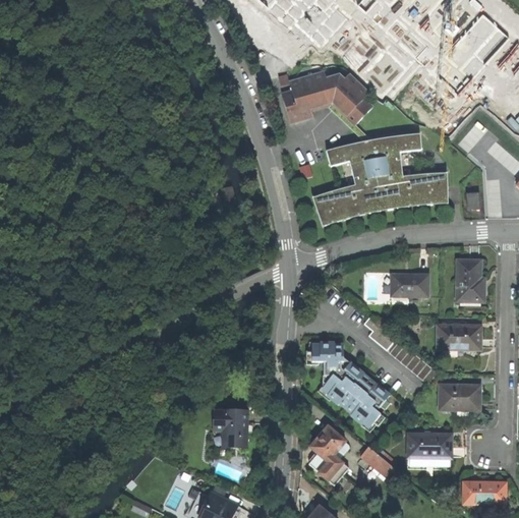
[(352,122),(371,104),(362,96),(367,90),(348,71),(344,76),(338,71),(325,76),(323,68),(287,78),(290,87),(279,90),(283,104),(287,103),(294,101),(292,94),(303,91),(307,105),(331,98),(337,103),(335,104),(352,122)]
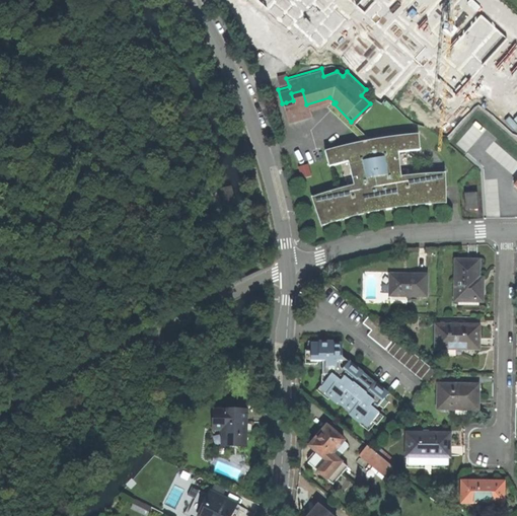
[(366,139),(323,149),(327,165),(347,161),(352,185),(310,197),(319,225),(388,208),(446,200),(443,170),(401,174),(397,150),(419,148),(417,132),(366,139)]
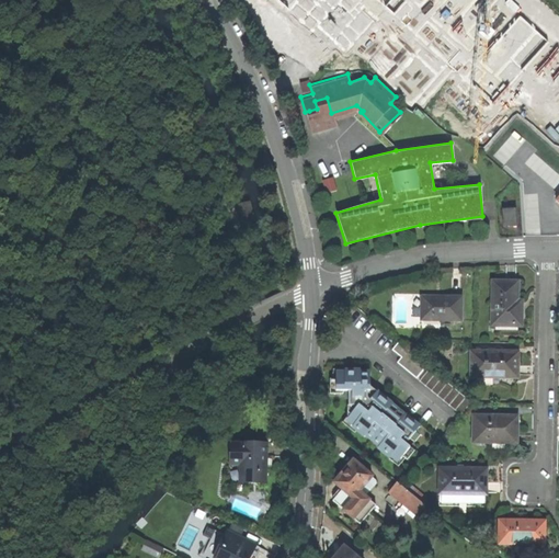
[(505,224),(516,223),(515,207),(504,207),(505,224)]
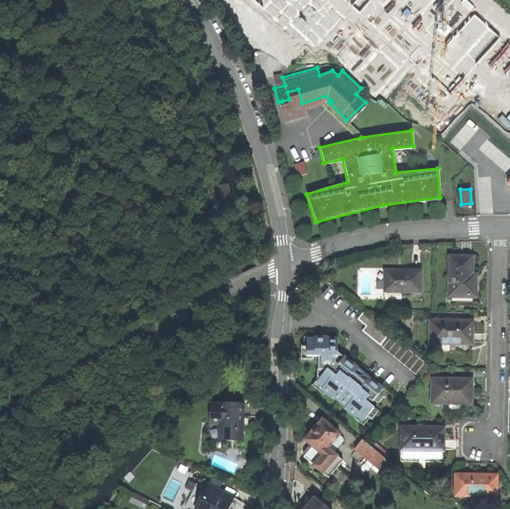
[(444,296),(474,296),(475,269),(472,269),(472,250),(445,250),(444,296)]
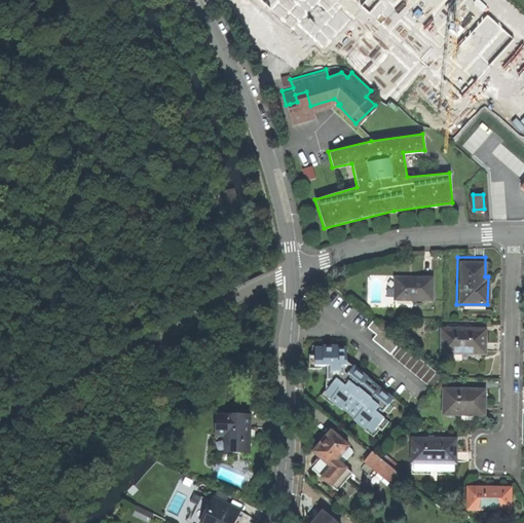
[(394,278),(394,299),(431,299),(431,276),(419,276),(410,276),(410,279),(394,278)]
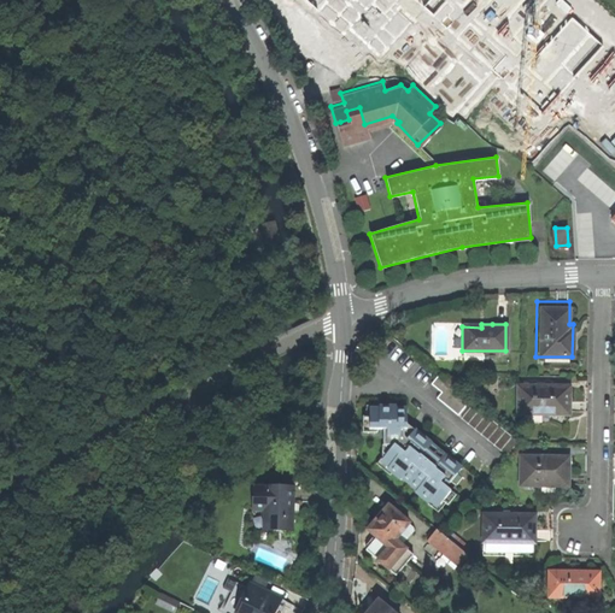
[(437,372),(429,382),(440,392),(435,398),(457,414),(469,399),(437,372)]
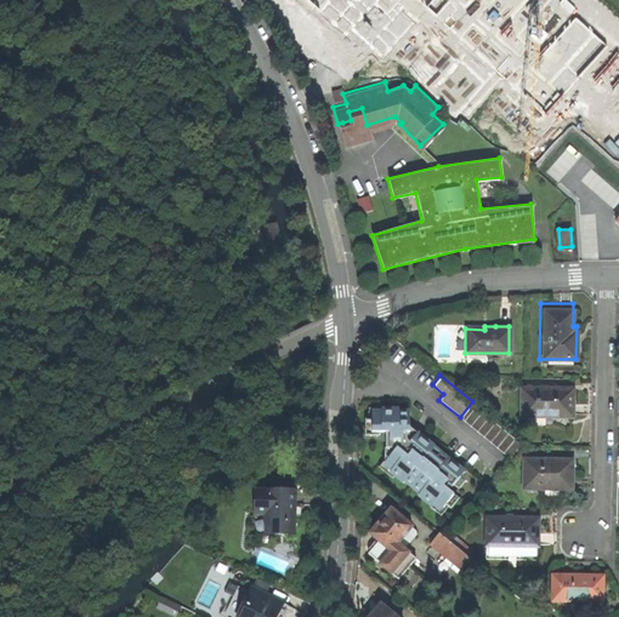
[(573,382),(518,382),(518,415),(573,415),(573,382)]
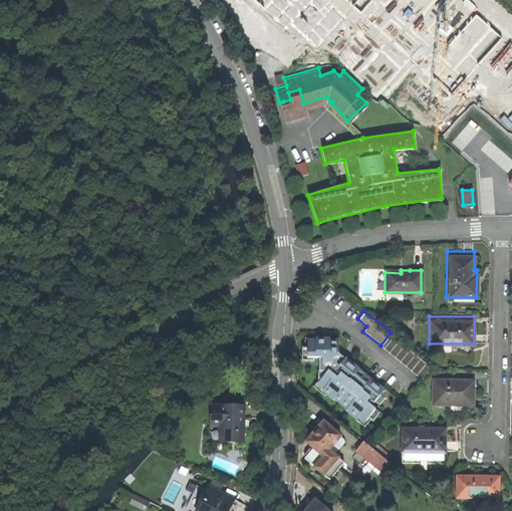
[(338,334),(301,335),(301,358),(319,357),(319,360),(320,368),(329,365),(333,368),(336,364),(335,357),(339,357),(338,334)]
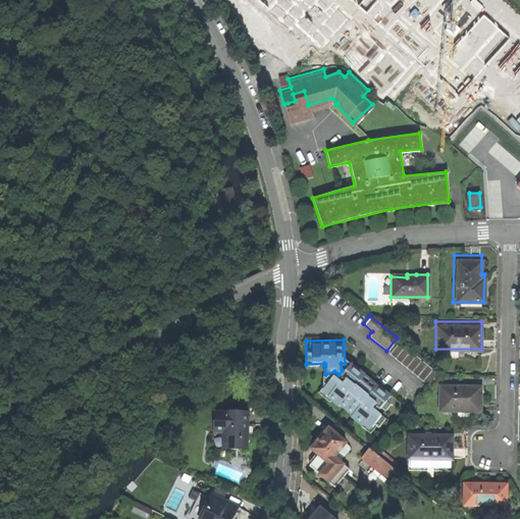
[(400,340),(391,352),(427,384),(437,372),(400,340)]
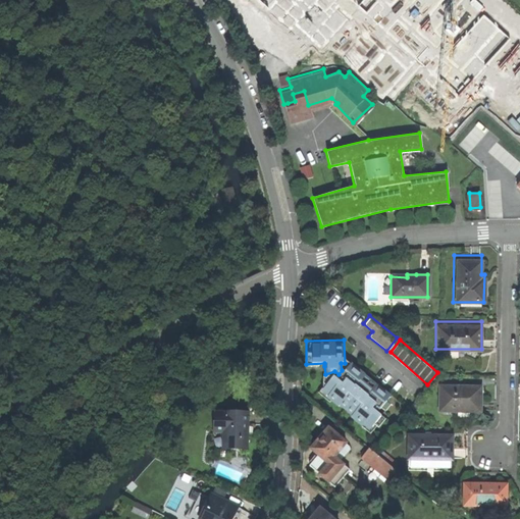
[(351,361),(343,371),(358,382),(382,402),(385,399),(390,393),(351,361)]
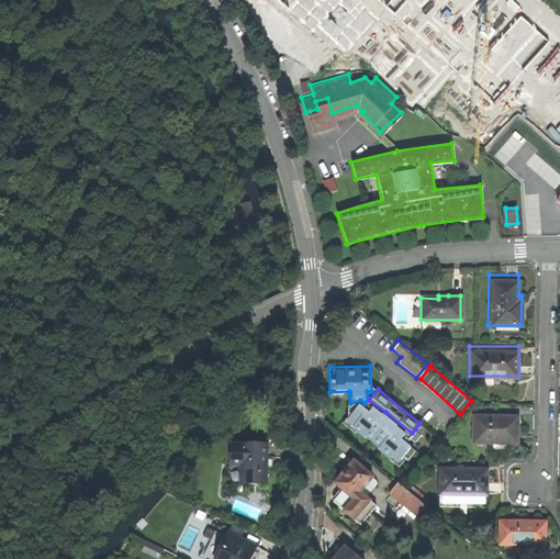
[(360,400),(343,422),(395,462),(410,445),(405,442),(409,437),(412,433),(385,412),(369,400),(368,399),(365,403),(360,400)]
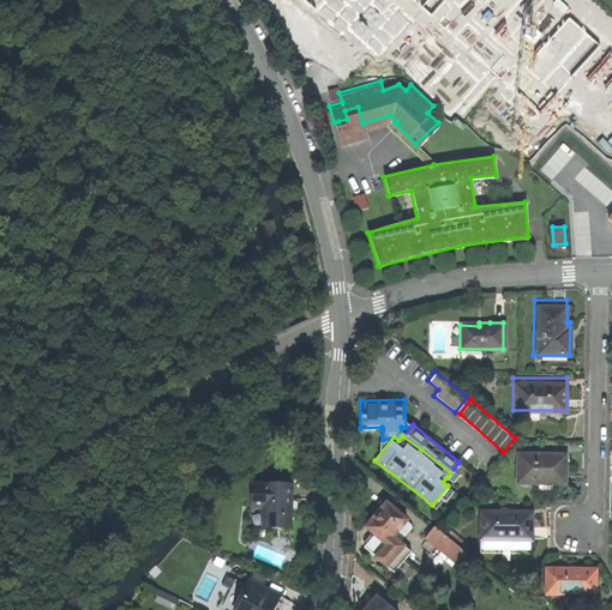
[(515,447),(514,481),(565,482),(567,448),(515,447)]
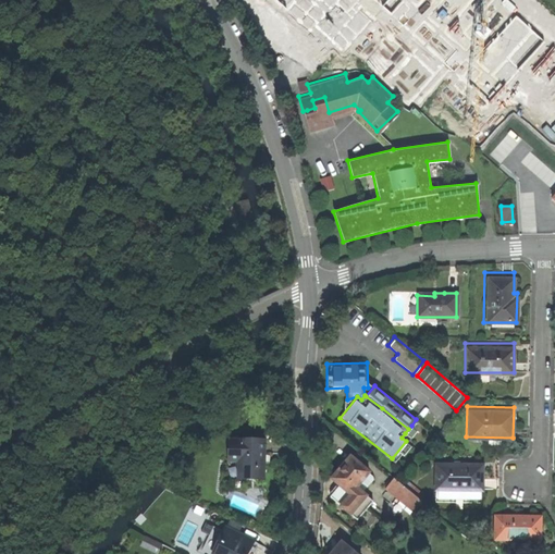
[(417,429),(411,426),(408,429),(405,433),(410,438),(417,429)]
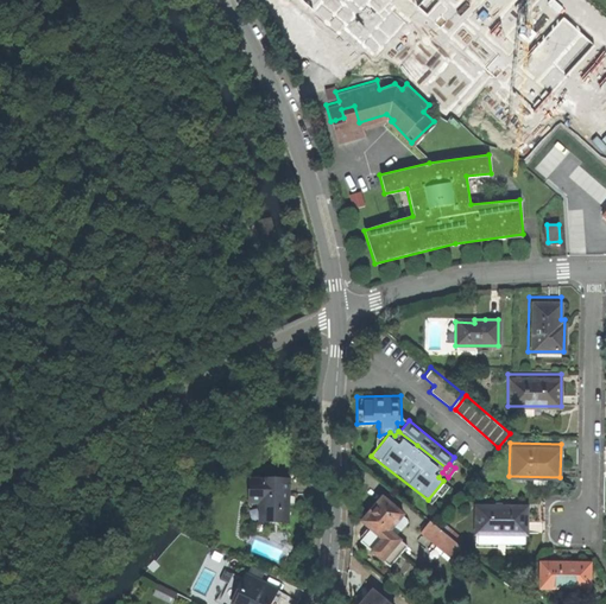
[(257,517),(284,519),(284,497),(285,478),(246,477),(246,500),(257,500),(257,517)]
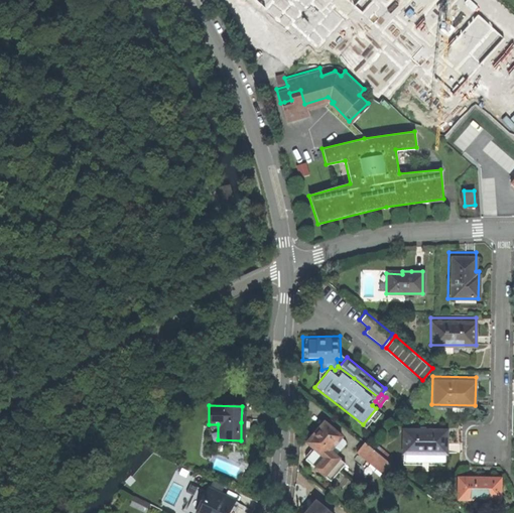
[(380,412),(376,408),(363,424),(366,426),(371,420),(373,421),(380,412)]
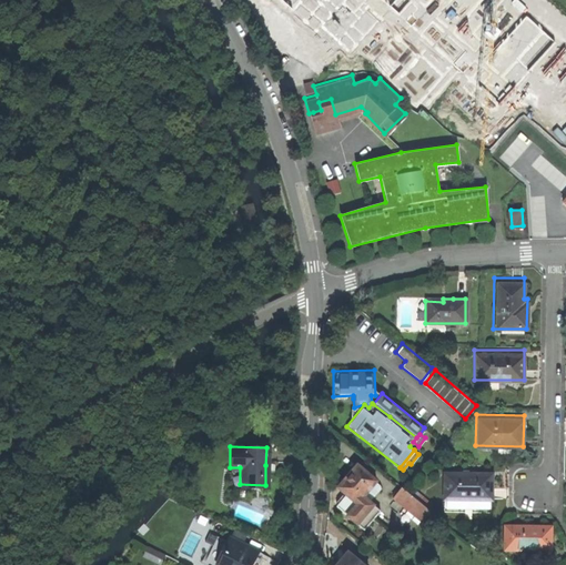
[(363,530),(373,517),(356,504),(375,482),(355,465),(347,474),(344,478),(341,478),(337,482),(339,485),(336,487),(344,494),(334,505),(363,530)]
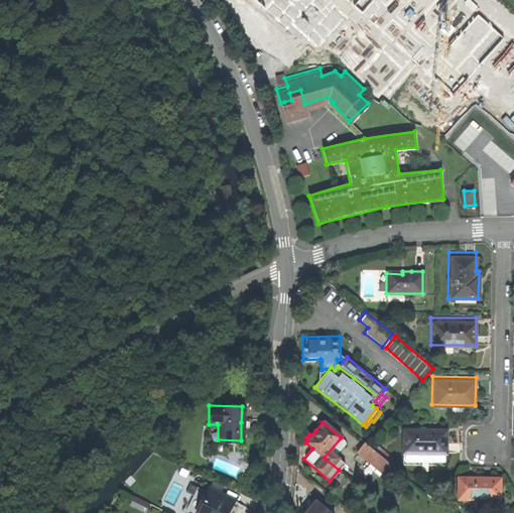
[(401,425),(401,452),(446,453),(446,425),(401,425)]
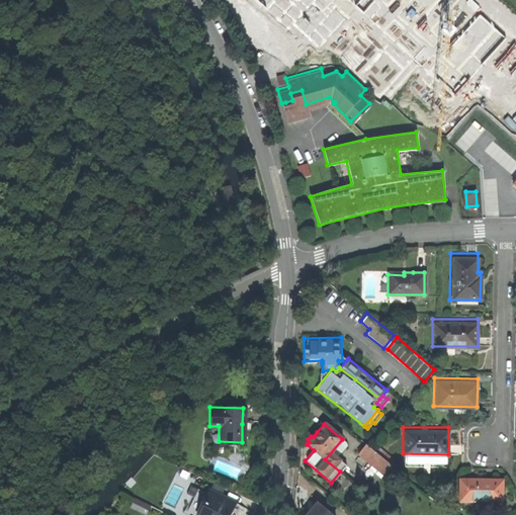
[(391,464),(365,444),(357,452),(382,474),(391,464)]
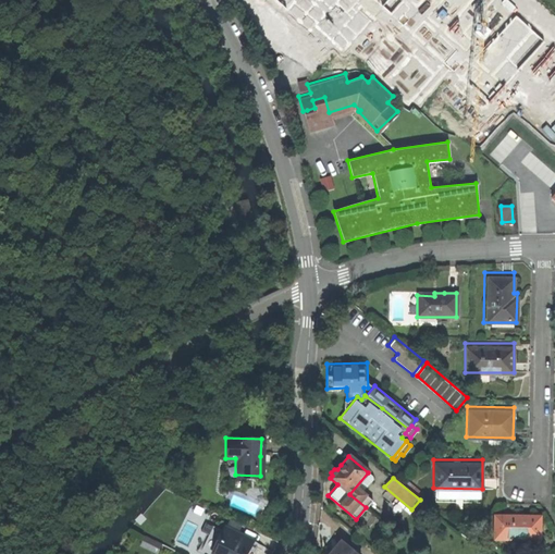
[(517,515),(494,515),(494,538),(538,538),(539,515),(517,515)]
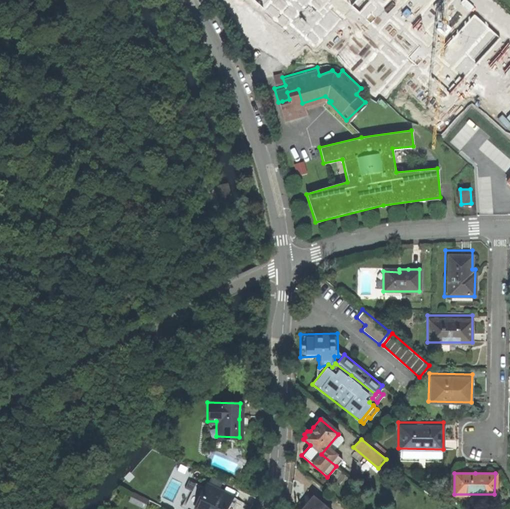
[(194,475),(179,505),(187,508),(246,508),(253,496),(212,477),(210,482),(194,475)]
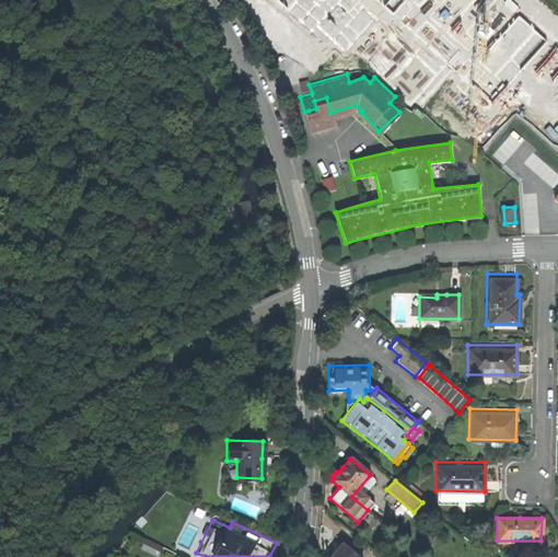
[(161,544),(143,534),(138,545),(155,554),(161,544)]
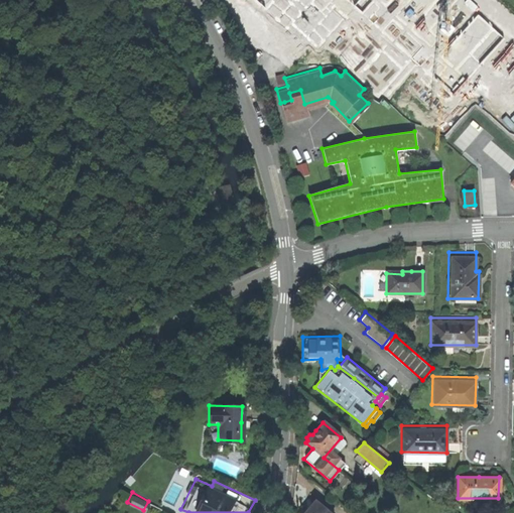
[(329,512),(314,501),(304,512),(303,512),(329,512)]
